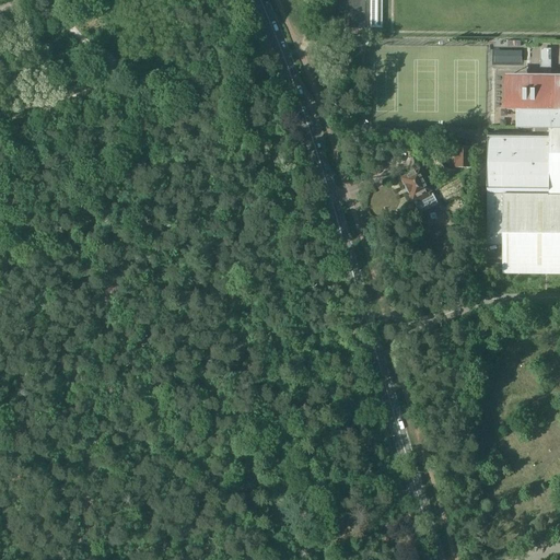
[(364,0),(339,0),(339,12),(345,12),(345,28),(364,28),(364,0)]
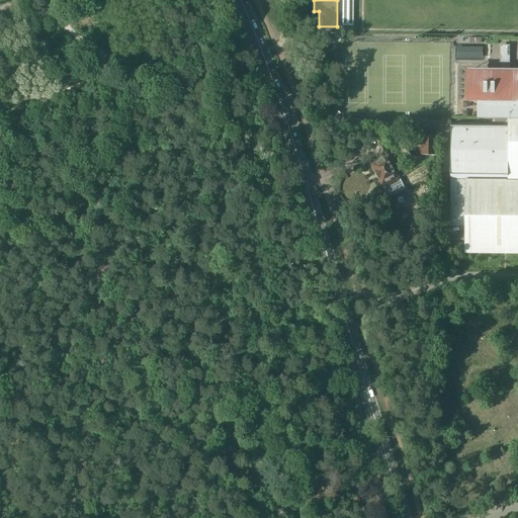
[(352,26),(352,0),(342,0),(342,25),(352,26)]
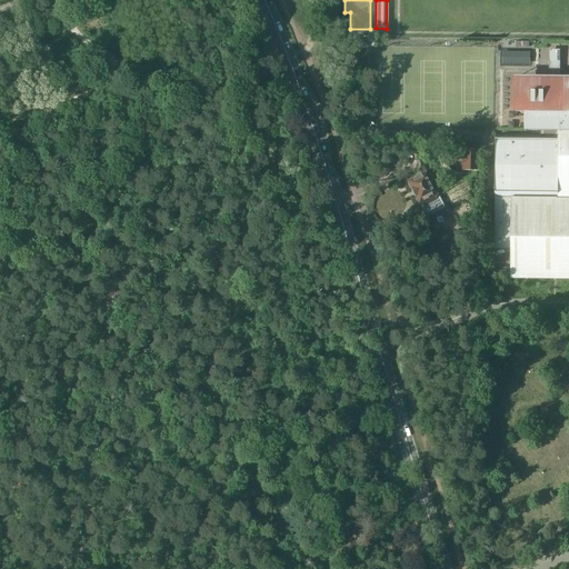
[(496,135),(495,249),(511,250),(511,279),(523,279),(553,279),(556,279),(568,279),(568,82),(560,83),(560,62),(549,62),(549,83),(516,83),(516,112),(526,112),(526,130),(541,130),(541,136),(496,135)]
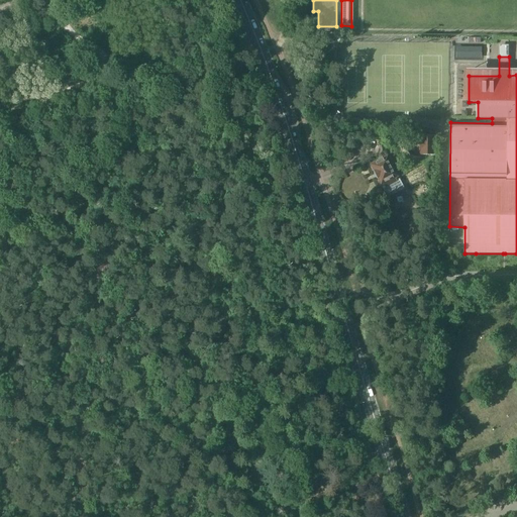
[(421,135),(421,154),(424,154),(436,154),(436,135),(424,135),(421,135)]
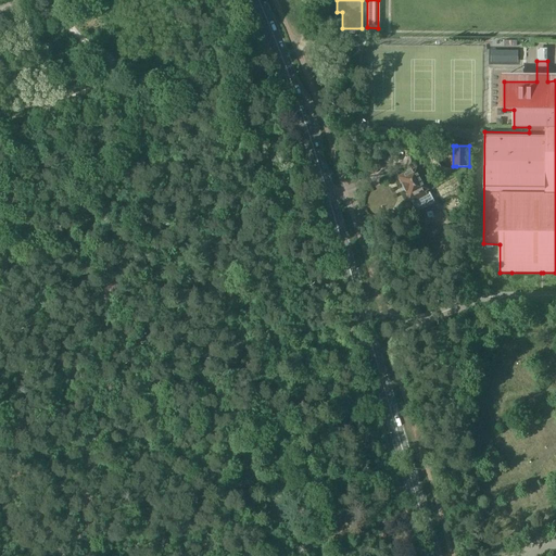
[(408,174),(401,177),(411,198),(414,197),(415,201),(412,202),(416,212),(434,203),(430,193),(427,194),(425,191),(428,189),(417,168),(413,172),(413,171),(408,173),(408,174)]
